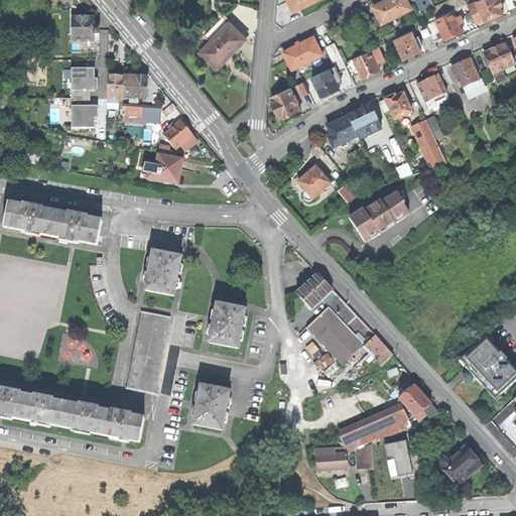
[(288,0),(290,3),(294,12),(316,0),(288,0)]
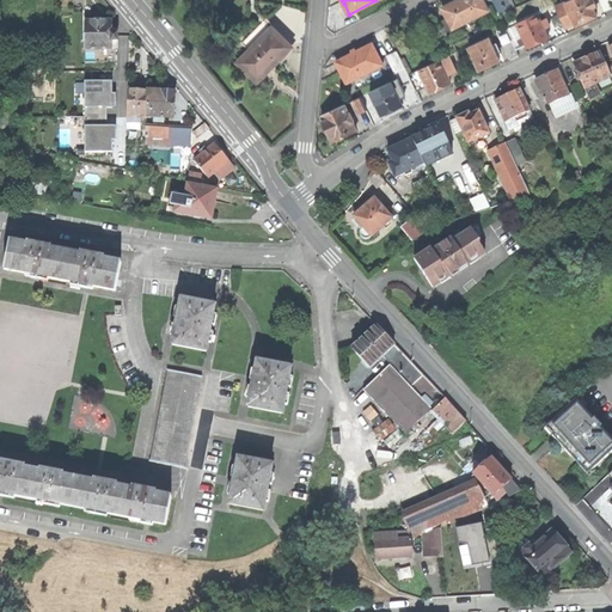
[(459,0),(442,8),(453,30),(489,11),(483,0),(459,0)]
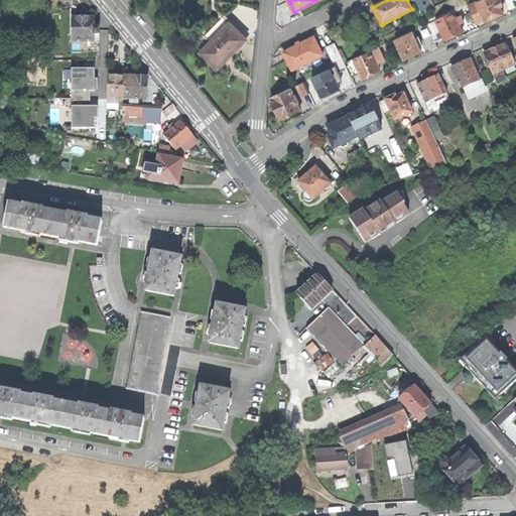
[(424,0),(429,9),(436,6),(433,0),(424,0)]
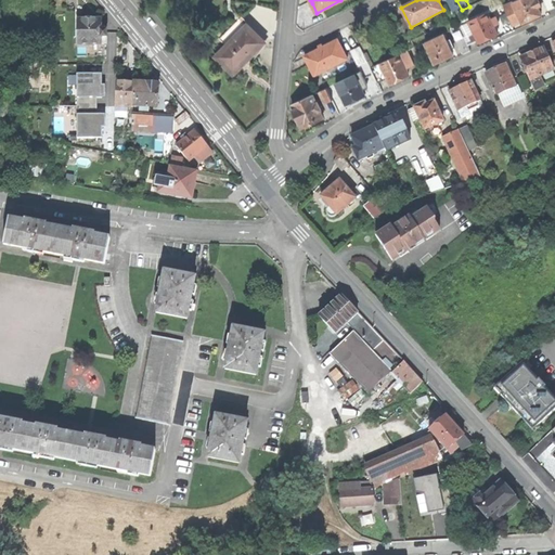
[(523,22),(524,23),(532,18),(542,14),(540,9),(536,0),(534,0),(517,0),(514,2),(521,18),(523,22)]
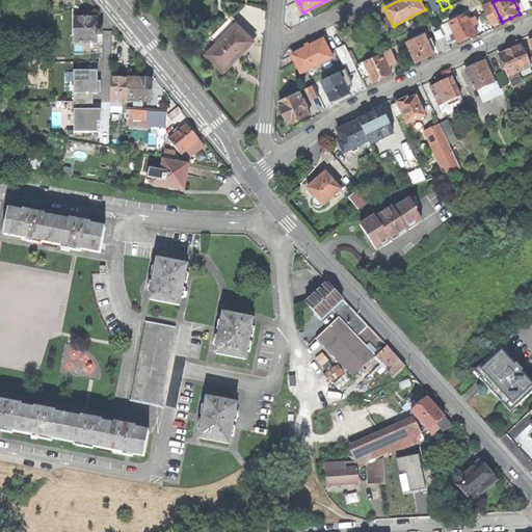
[(522,0),(527,10),(531,7),(531,3),(530,0),(522,0)]
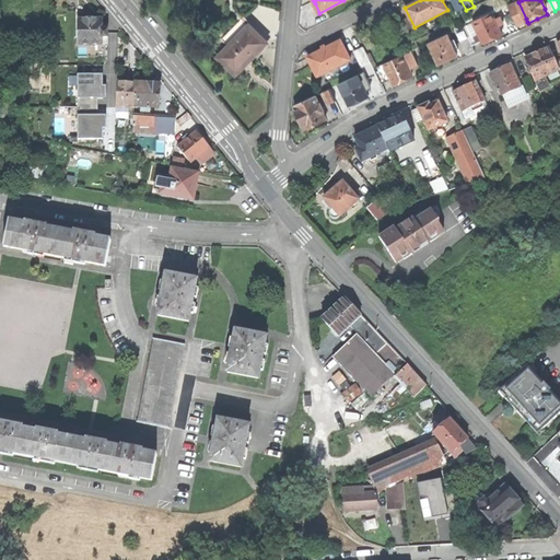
[(516,23),(526,19),(518,2),(509,7),(513,15),(516,23)]
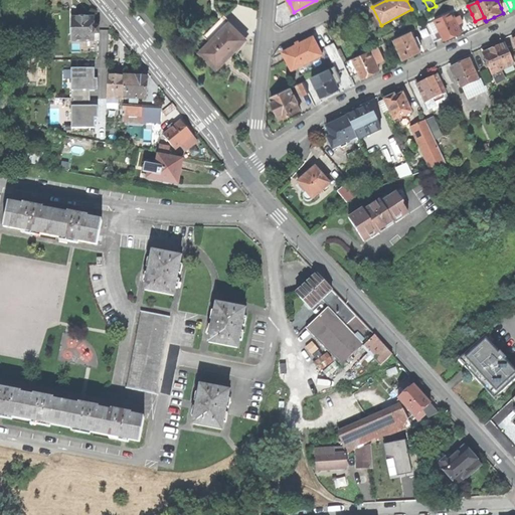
[(462,8),(466,17),(472,14),(468,6),(462,8)]
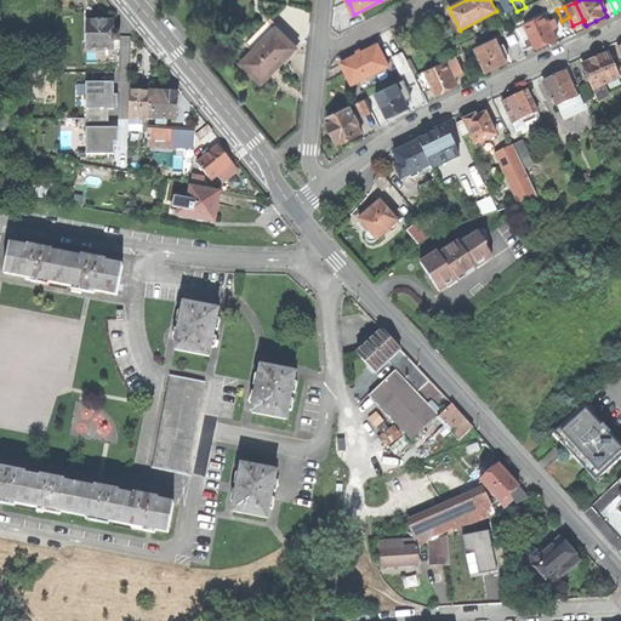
[(546,16),(525,24),(536,47),(547,43),(557,39),(554,34),(550,22),(546,16)]
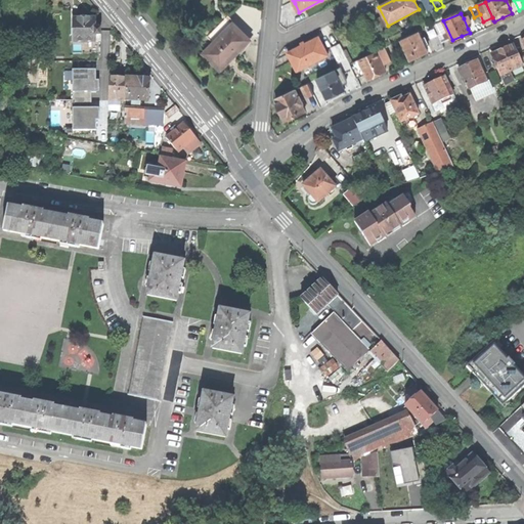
[(478,26),(484,24),(483,22),(480,14),(474,17),(478,26)]
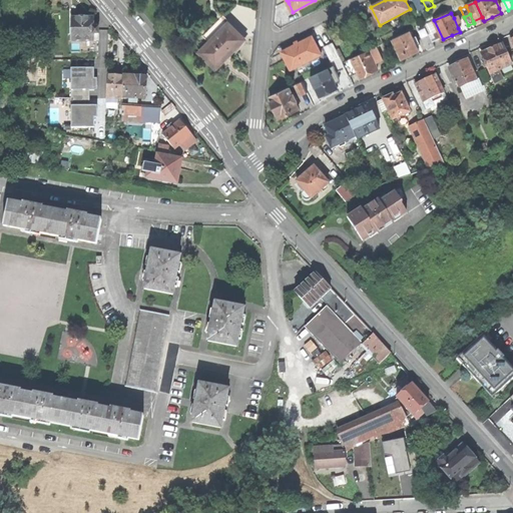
[(202,52),(217,67),(232,52),(245,38),(222,16),(204,35),(211,42),(202,52)]
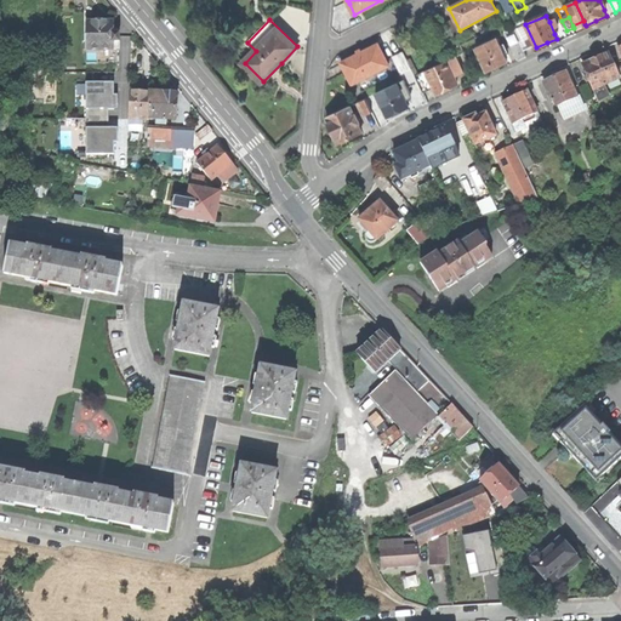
[(87,22),(87,49),(98,49),(98,56),(106,56),(106,50),(120,50),(120,33),(114,33),(114,23),(100,22),(87,22)]
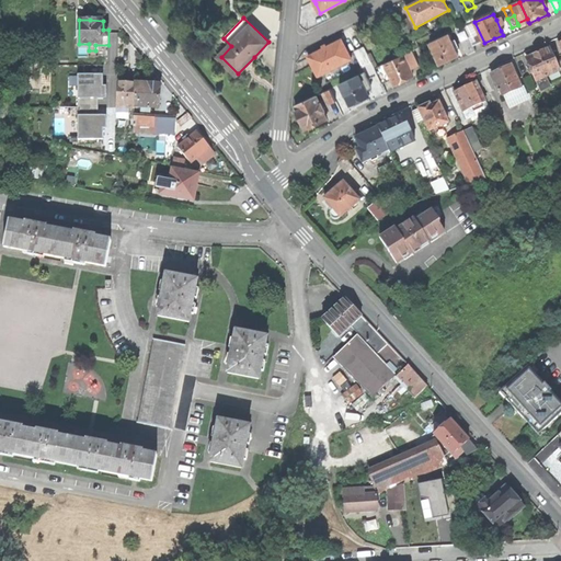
[(472,23),(465,27),(467,33),(474,29),(472,23)]
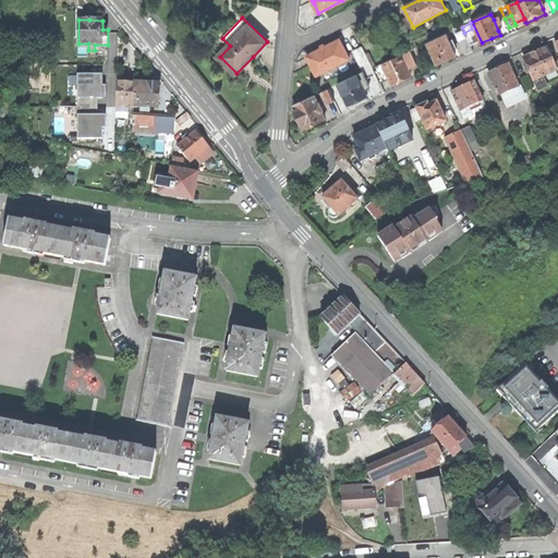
[(455,31),(466,55),(474,51),(471,46),(464,33),(462,27),(455,31)]
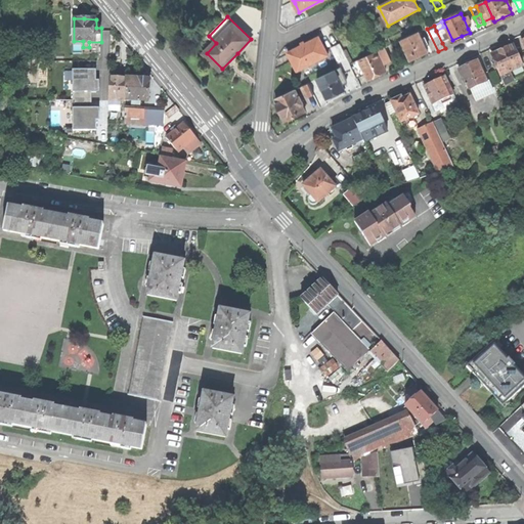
[(449,40),(443,27),(436,31),(442,43),(449,40)]
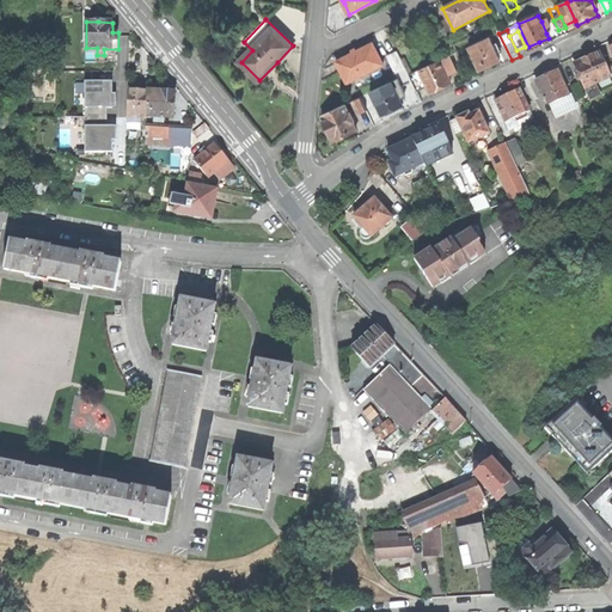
[(470,47),(479,69),(488,66),(500,60),(499,56),(494,47),(490,38),(470,47)]
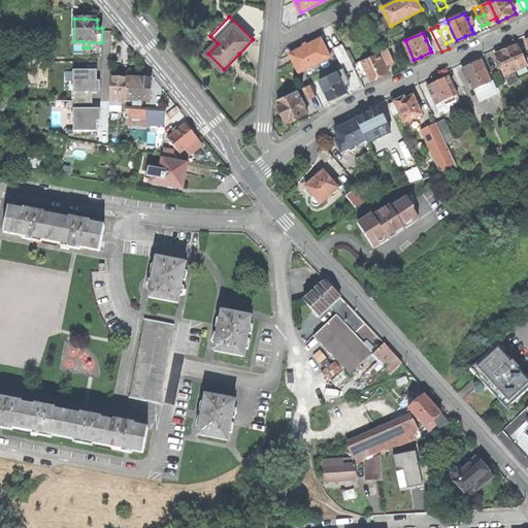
[(291,54),(300,71),(331,56),(322,38),(304,46),(291,54)]
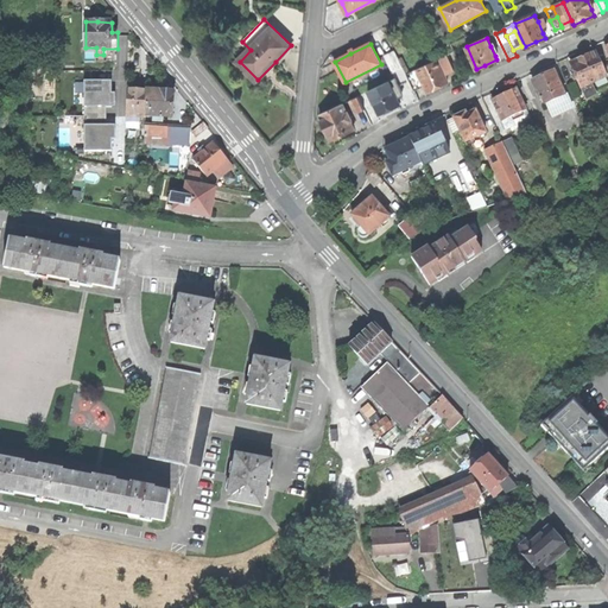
[(385,57),(393,73),(404,68),(396,51),(385,57)]
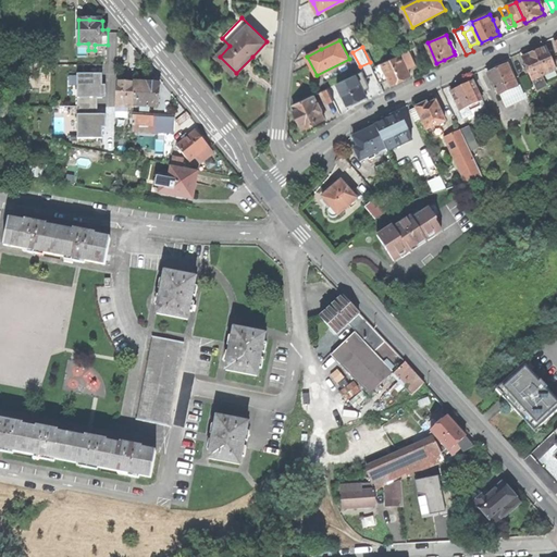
[(411,50),(416,60),(422,57),(418,48),(411,50)]
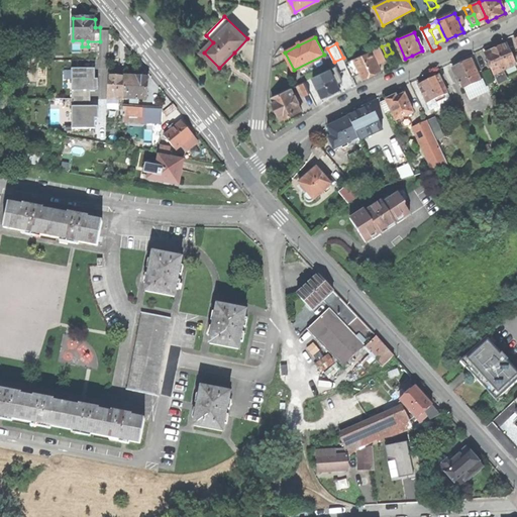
[(492,68),(496,78),(500,76),(499,74),(516,65),(516,64),(508,44),(495,49),(486,55),(489,61),(486,62),(489,69),(492,68)]
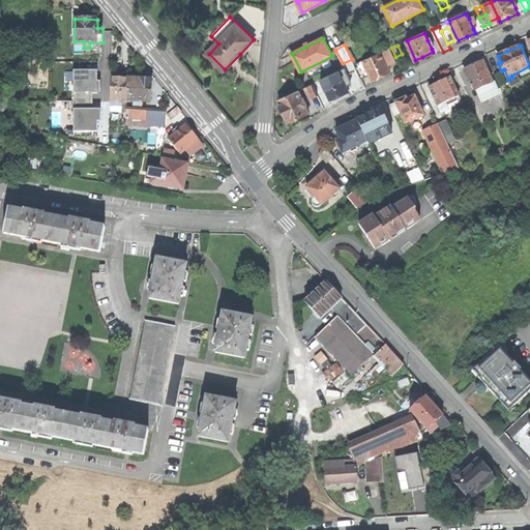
[(386,50),(381,52),(385,61),(388,59),(390,58),(386,50)]
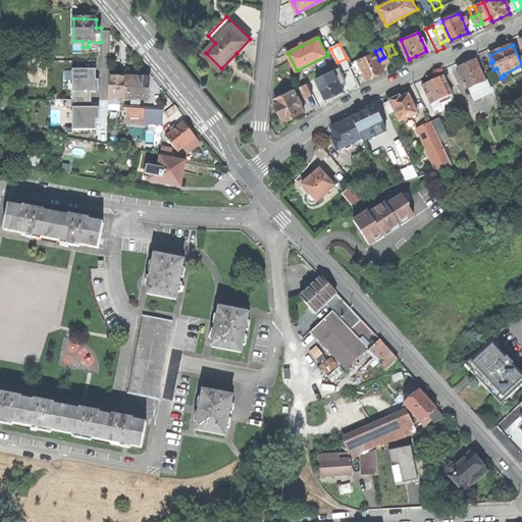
[(359,59),(368,79),(376,74),(384,71),(383,67),(385,66),(382,58),(379,60),(375,51),(359,59)]
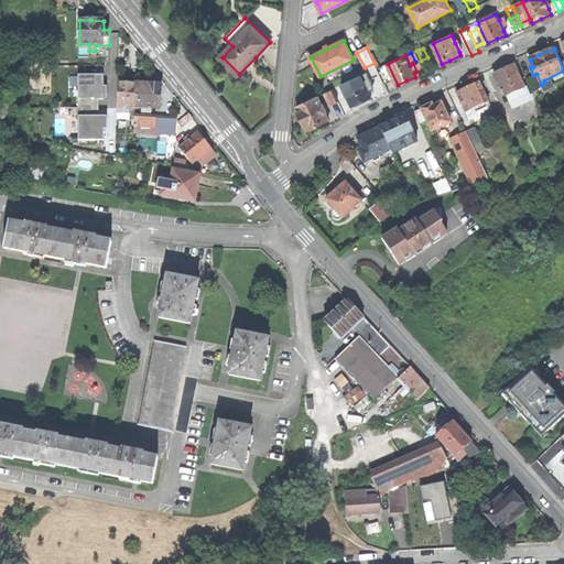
[(106,94),(117,94),(118,61),(107,61),(106,94)]
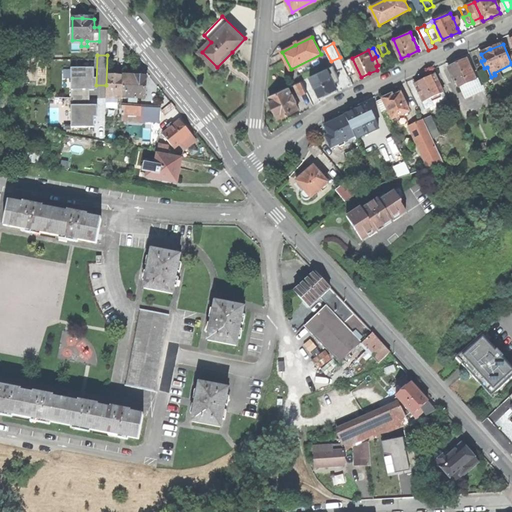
[(350,59),(343,63),(348,74),(350,77),(356,74),(350,59)]
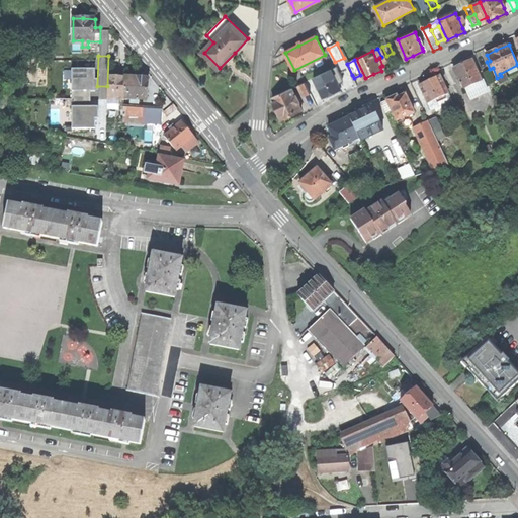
[(463,84),(465,89),(482,82),(472,61),(462,66),(454,70),(461,85),(463,84)]
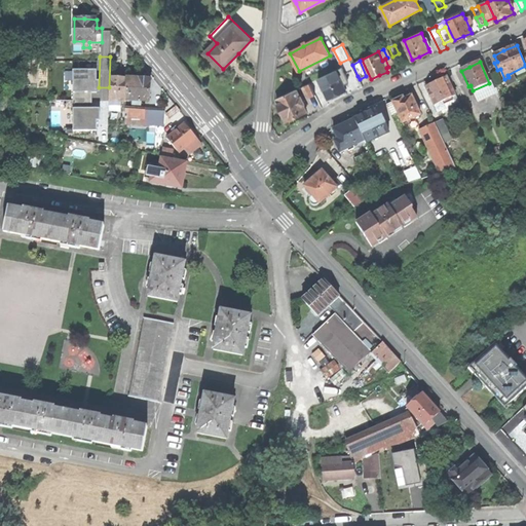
[(346,67),(351,78),(358,76),(352,65),(346,67)]
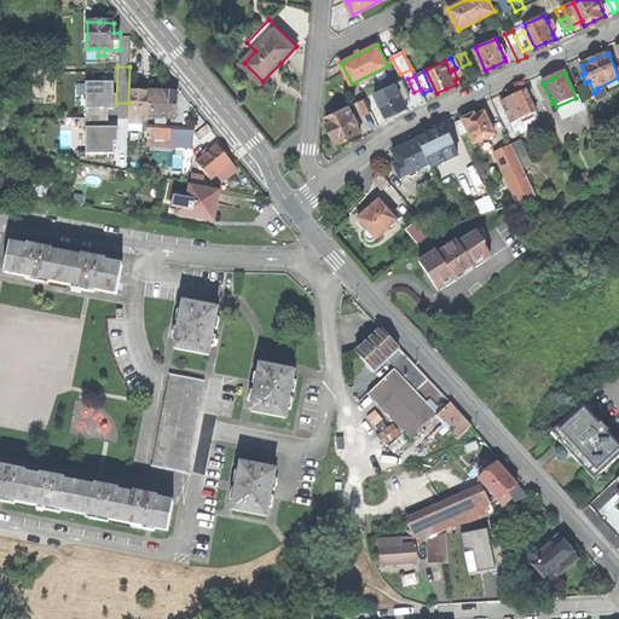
[(618,77),(597,88),(599,91),(594,93),(597,102),(607,97),(606,92),(618,86),(618,77)]
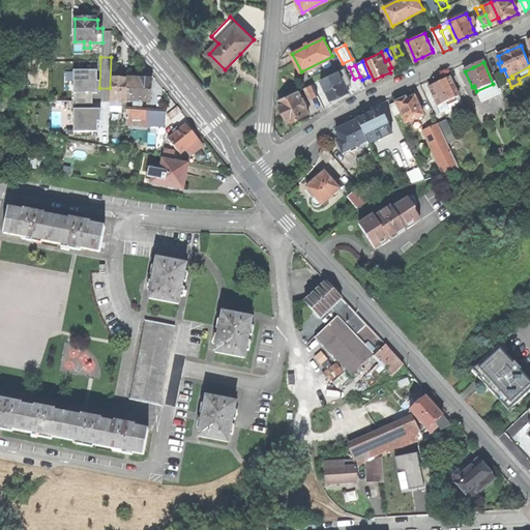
[(93,104),(93,91),(99,91),(98,68),(71,69),(72,105),(93,104)]
